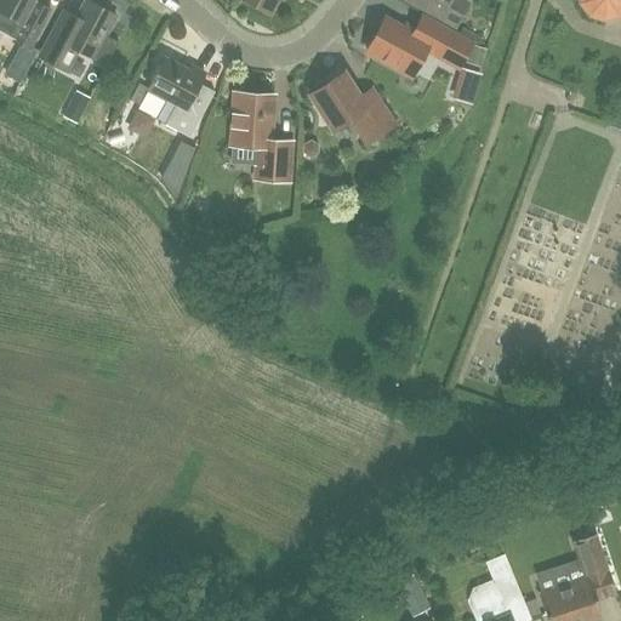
[(0,0),(0,32),(13,39),(12,43),(29,52),(51,11),(36,3),(36,0),(0,0)]
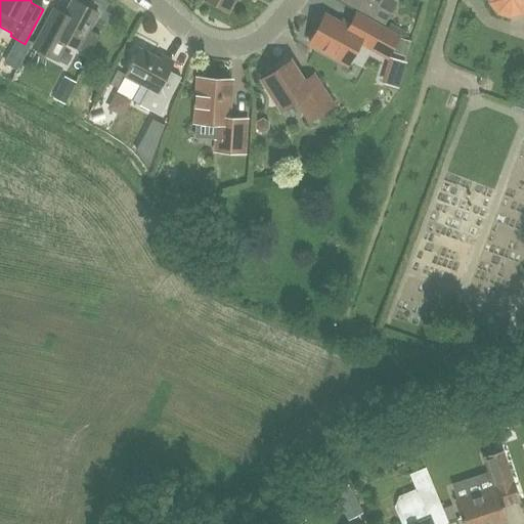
[(205,0),(227,12),(233,0),(205,0)]
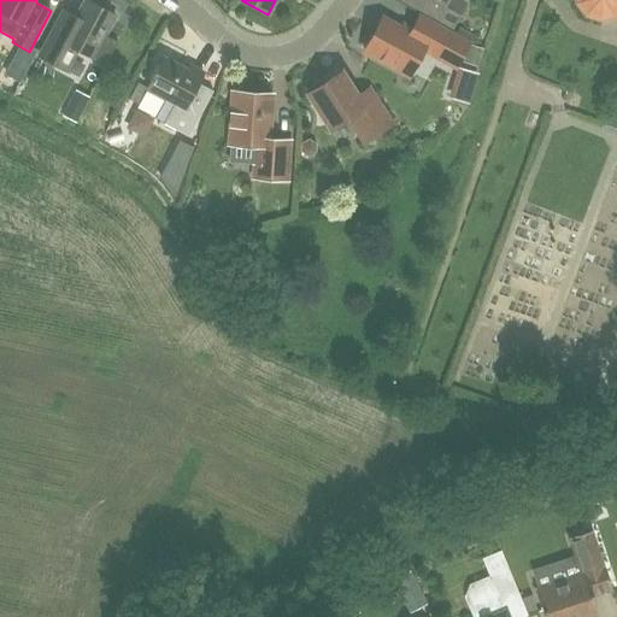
[(428,0),(423,11),(453,27),(465,4),(458,0),(428,0)]
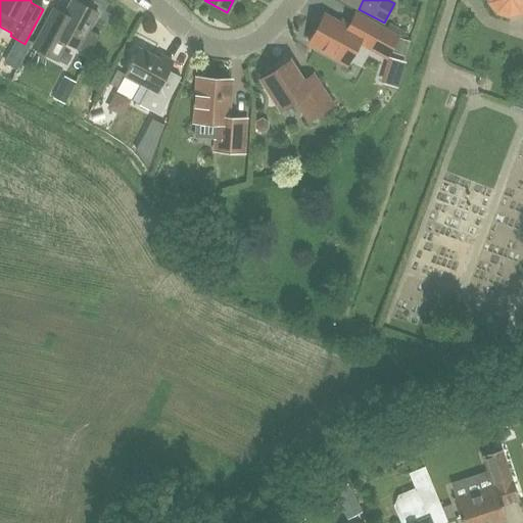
[(522,8),(522,7),(522,0),(486,0),(487,3),(489,5),(491,8),(493,10),(495,12),(498,13),(502,14),(505,15),(509,15),(512,14),(515,13),(518,12),(520,10),(522,8)]
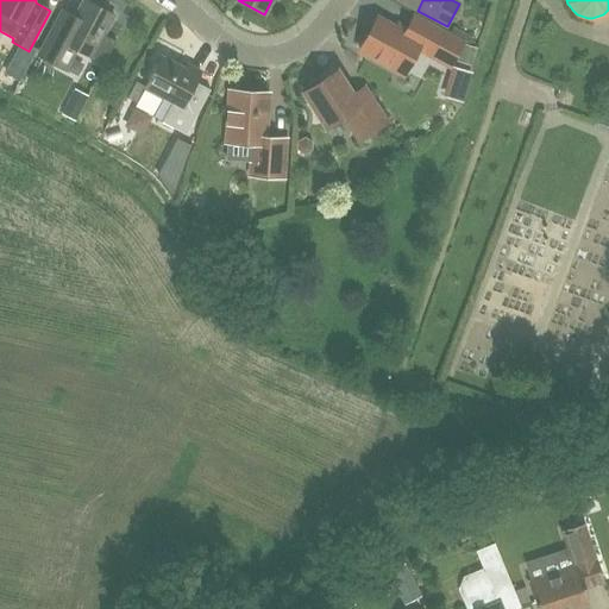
[(92,57),(113,17),(85,1),(76,17),(64,11),(39,57),(56,67),(68,44),(92,57)]
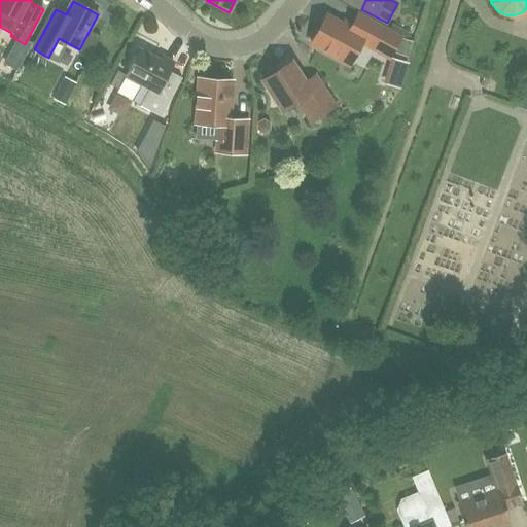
[(389,59),(400,38),(400,37),(358,14),(351,28),(325,14),(311,43),(350,64),(361,43),(389,59)]
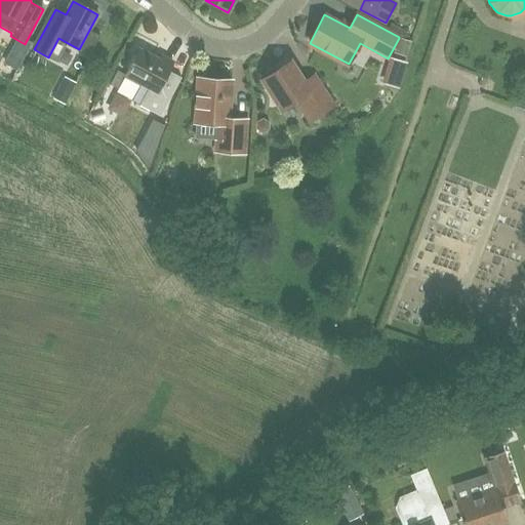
[(411,43),(400,39),(396,54),(407,57),(411,43)]
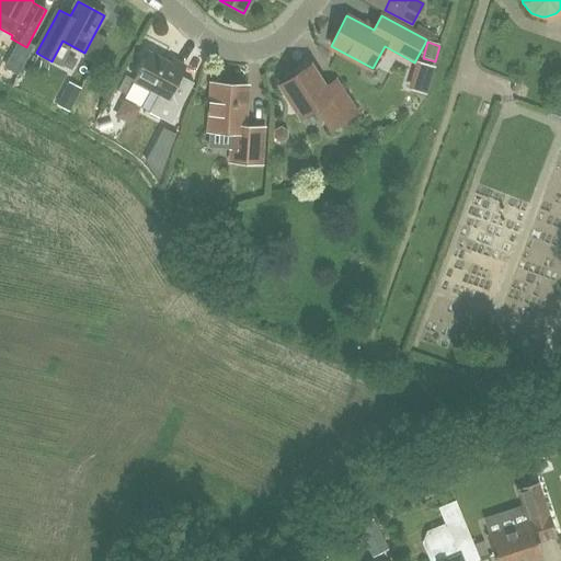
[(180,64),(176,69),(149,54),(134,80),(151,90),(141,109),(146,111),(145,111),(172,126),(197,80),(182,72),(185,67),(180,64)]
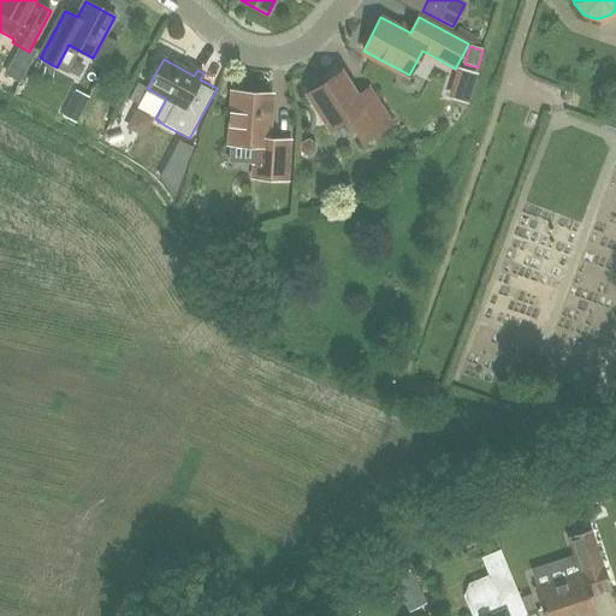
[(467,101),(477,73),(460,67),(450,95),(467,101)]
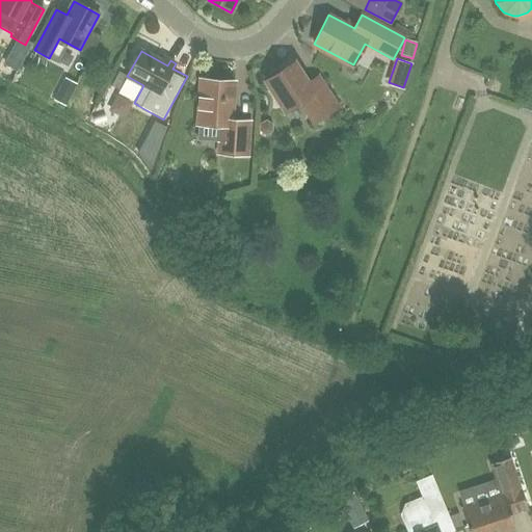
[(308,84),(293,62),(266,81),(285,110),(298,102),(313,124),(339,106),(319,76),(308,84)]
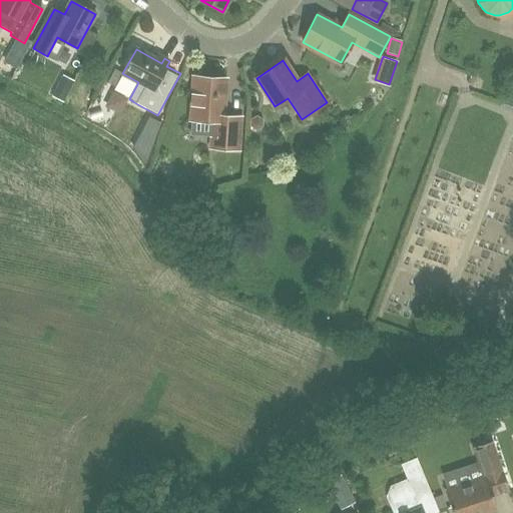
[(223,117),(226,80),(194,77),(191,120),(212,122),(210,147),(238,150),(241,118),(223,117)]
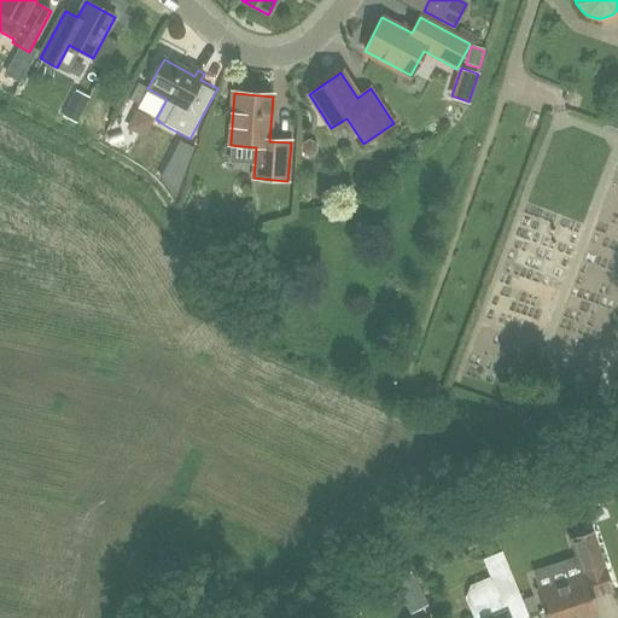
[(83,111),(69,103),(62,116),(76,123),(83,111)]
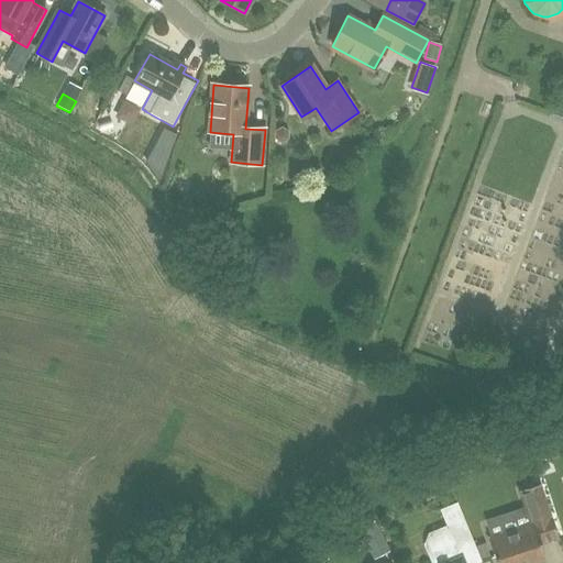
[(113,129),(110,119),(97,122),(100,133),(113,129)]
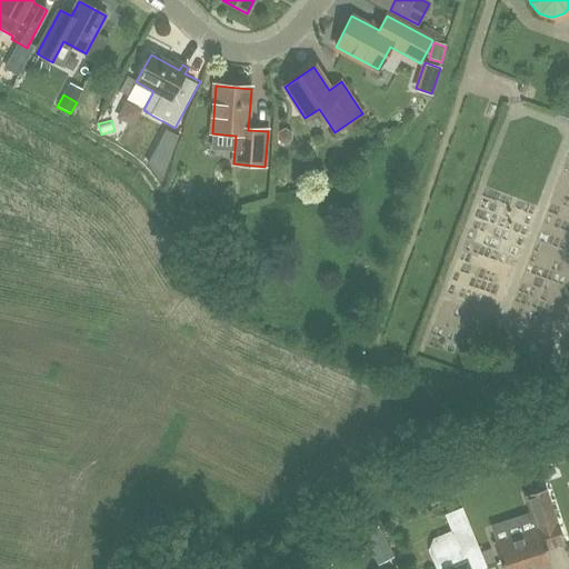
[(547,488),(526,496),(537,529),(493,543),(501,568),(542,568),(552,566),(547,549),(565,543),(547,488)]
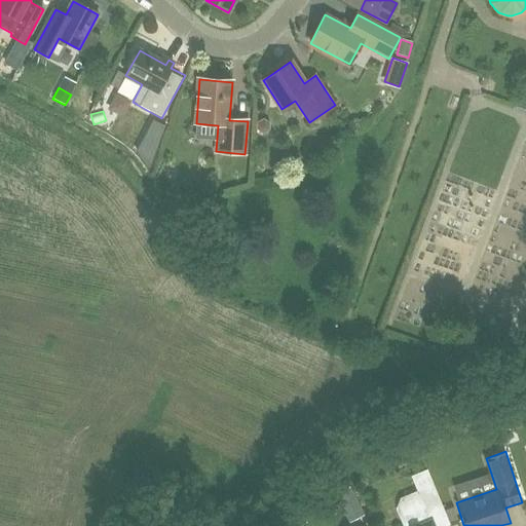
[(434,525),(433,521),(446,516),(426,470),(412,476),(418,491),(411,494),(408,500),(412,511),(405,514),(402,521),(404,525),(434,525)]
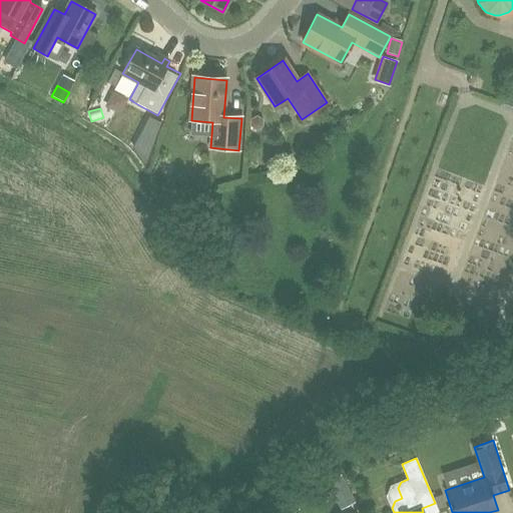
[(355,502),(348,488),(333,496),(340,510),(355,502)]
